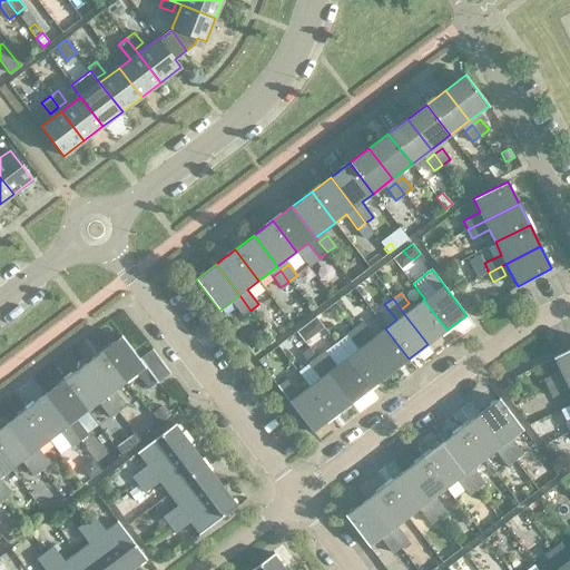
[(243,300),(234,305),(243,316),(251,311),(243,300)]
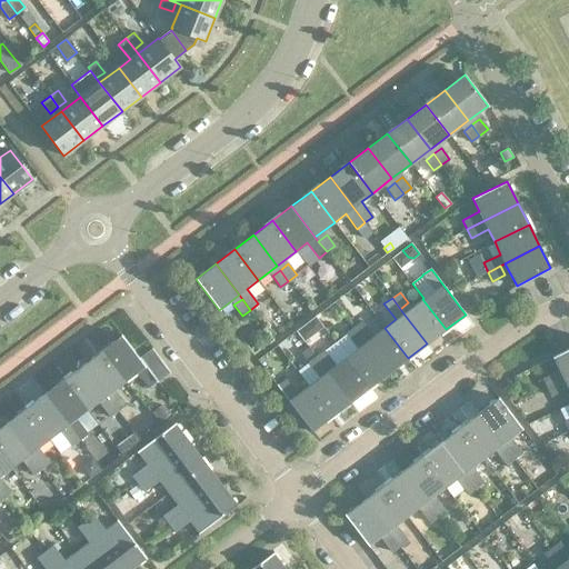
[(446,329),(422,299),(403,313),(427,343),(446,329)]
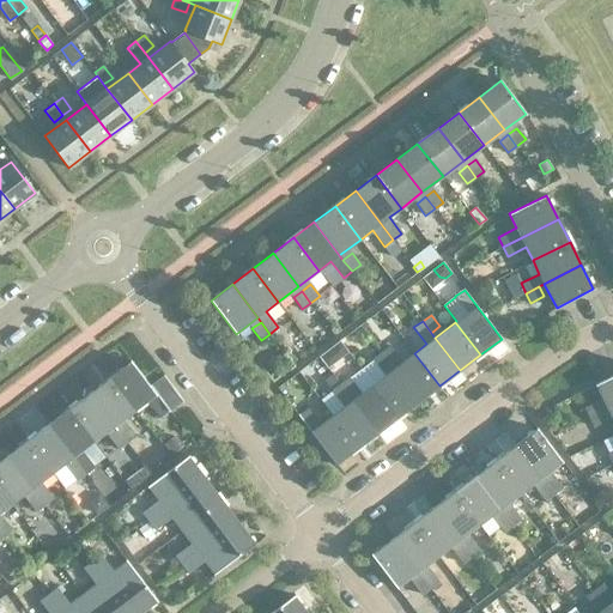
[(389,346),(381,352),(390,364),(399,358),(389,346)]
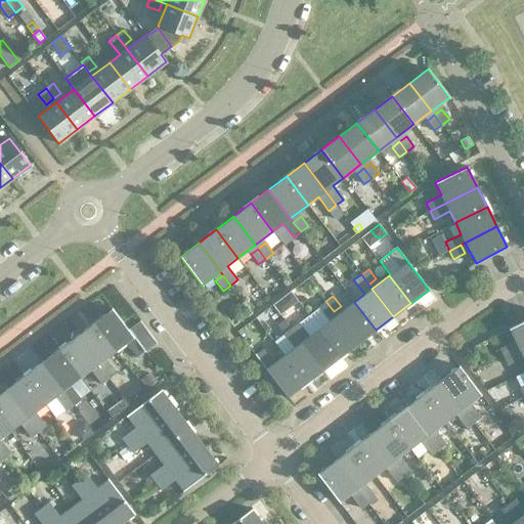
[(280,299),(272,305),(279,314),(285,310),(286,305),(280,299)]
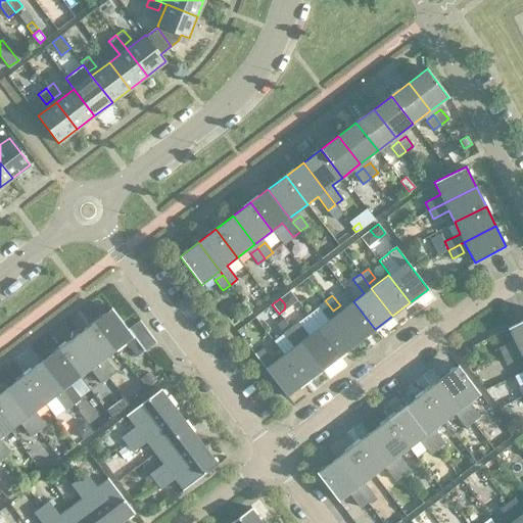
[(333,311),(325,300),(318,306),(307,315),(318,328),(339,357),(357,343),(336,315),(333,311)]
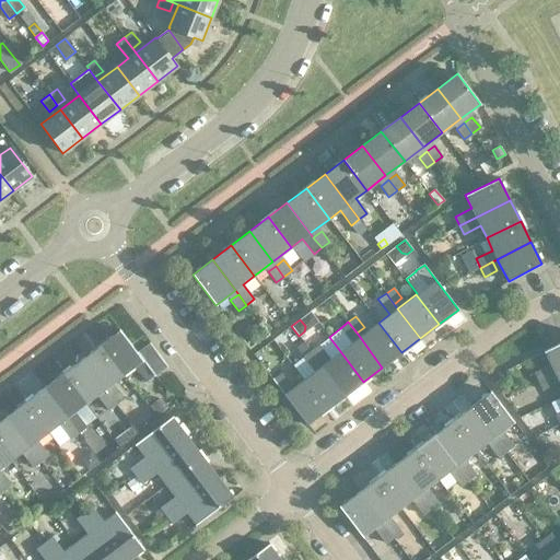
[(401,352),(378,323),(360,337),(382,368),(401,352)]
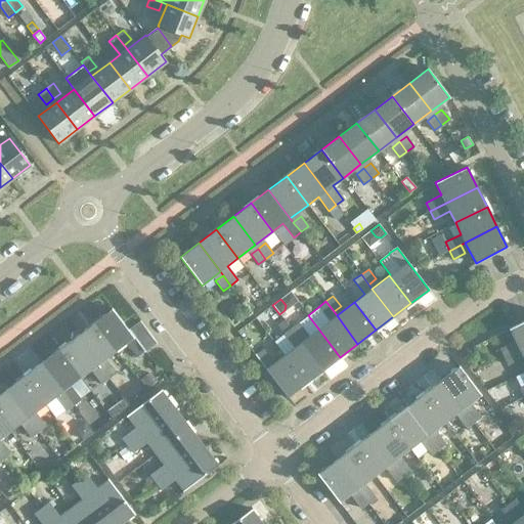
[(128,331),(112,309),(93,322),(115,351),(125,343),(136,357),(144,351),(128,331)]
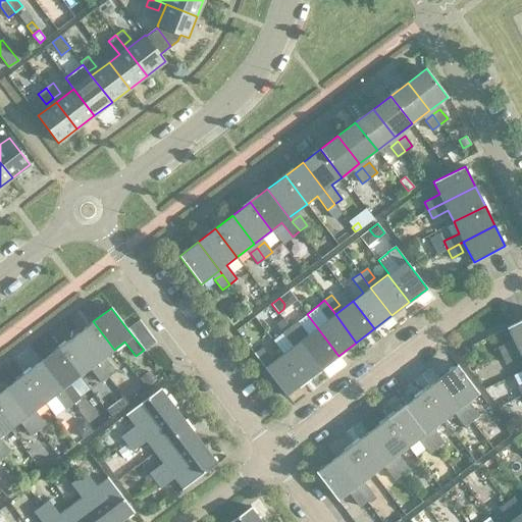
[(297,321),(290,326),(321,369),(338,356),(317,327),(307,314),(297,322),(297,321)]
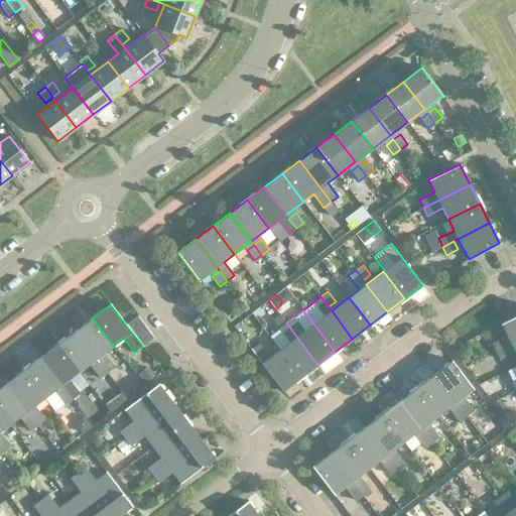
[(278,315),(271,320),(276,327),(283,321),(278,315)]
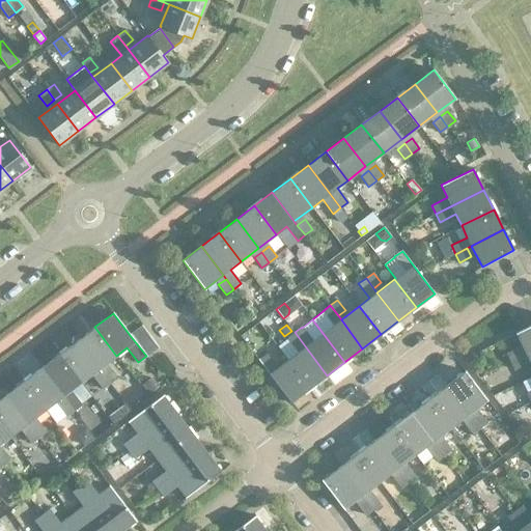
[(530,325),(515,333),(522,345),(506,354),(510,362),(522,356),(526,354),(530,351),(530,325)]
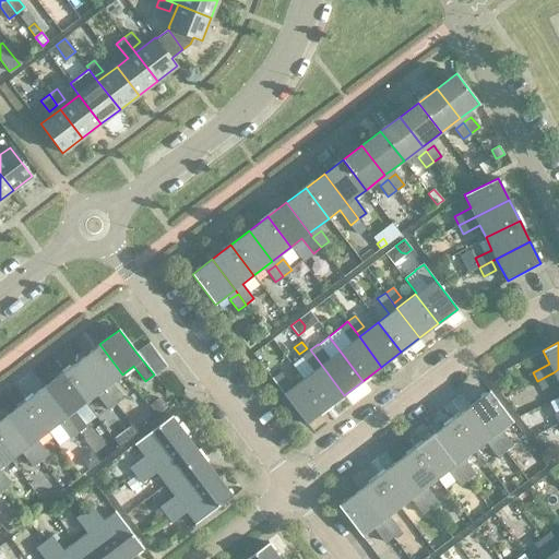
[(166,365),(150,343),(137,353),(154,375),(166,365)]
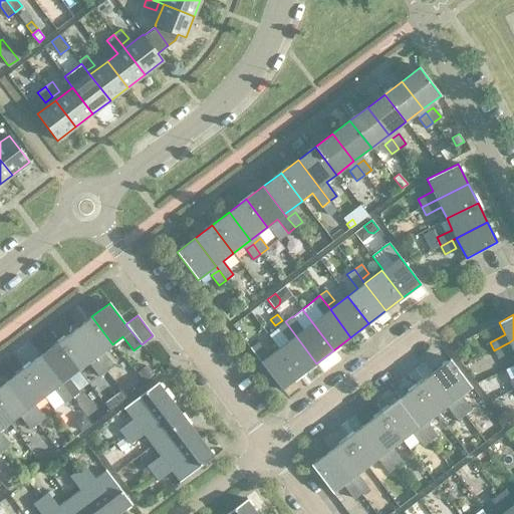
[(112,344),(91,316),(74,329),(95,357),(112,344)]
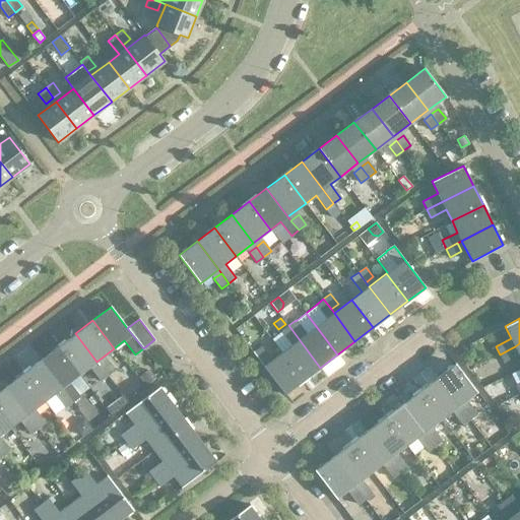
[(320,368),(288,325),(281,331),(271,339),(281,352),(303,381),(320,368)]
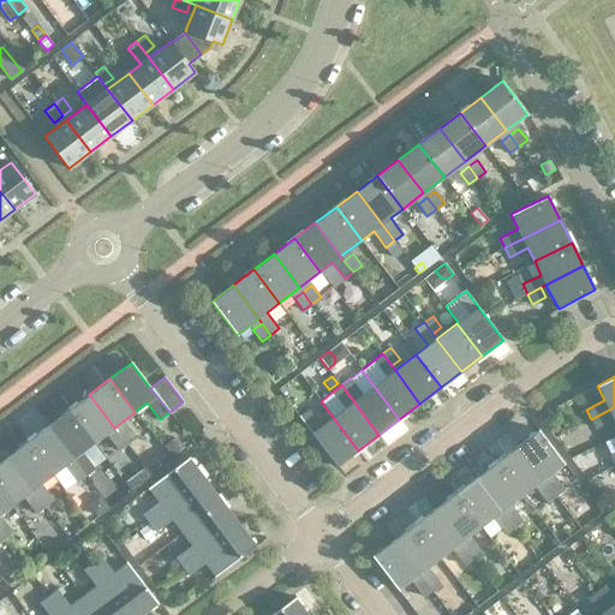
[(114,428),(89,394),(69,410),(94,443),(106,434),(118,451),(127,443),(118,433),(114,428)]
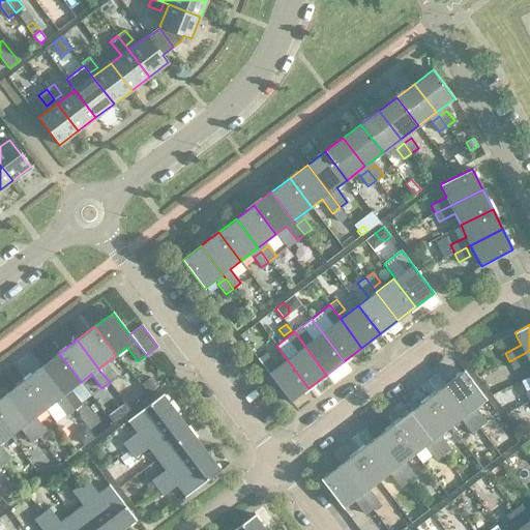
[(81,382),(59,353),(41,366),(63,395),(70,389),(81,382)]
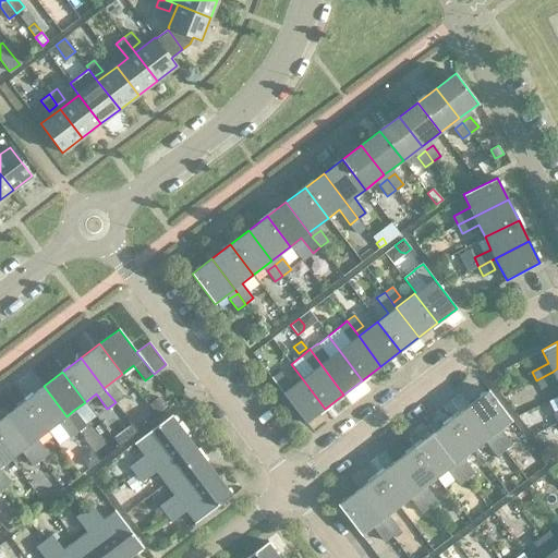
[(279,372),(271,378),(279,389),(288,383),(279,372)]
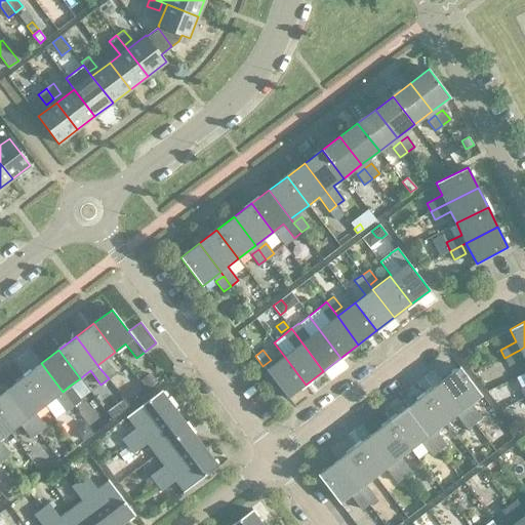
[(516,352),(505,358),(509,366),(520,360),(516,352)]
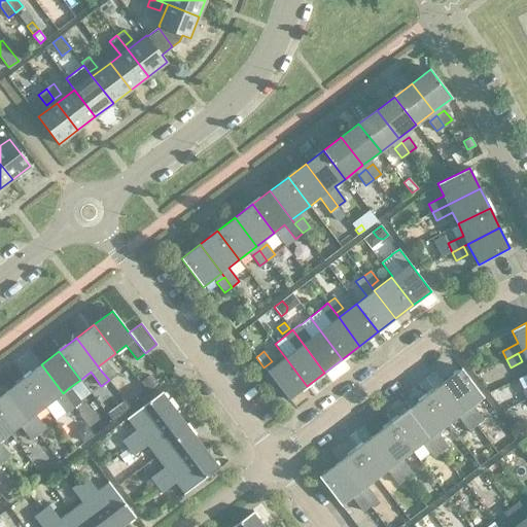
[(285,357),(267,371),(288,399),(307,386),(285,357)]
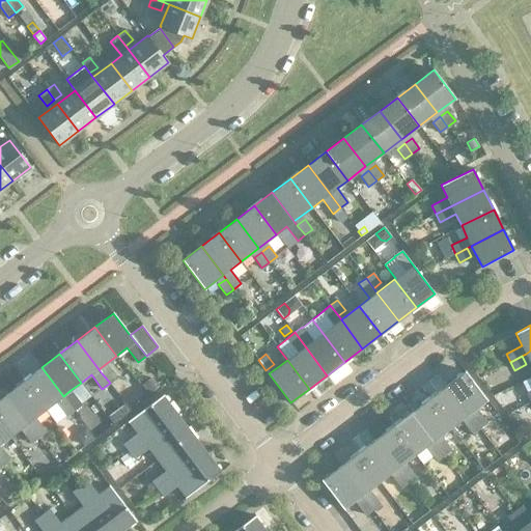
[(63,396),(42,367),(24,381),(46,410),(56,423),(66,416),(74,411),(66,400),(63,396)]
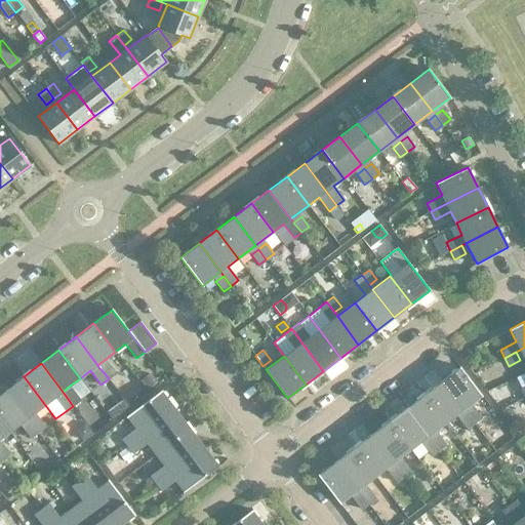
[(108,363),(101,369),(109,378),(116,373),(108,363)]
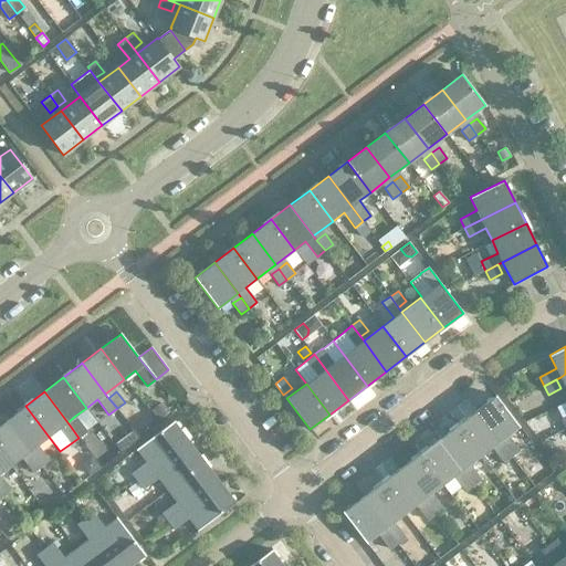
[(495,396),(477,410),(500,441),(503,446),(511,457),(519,450),(507,436),(519,426),(495,396)]
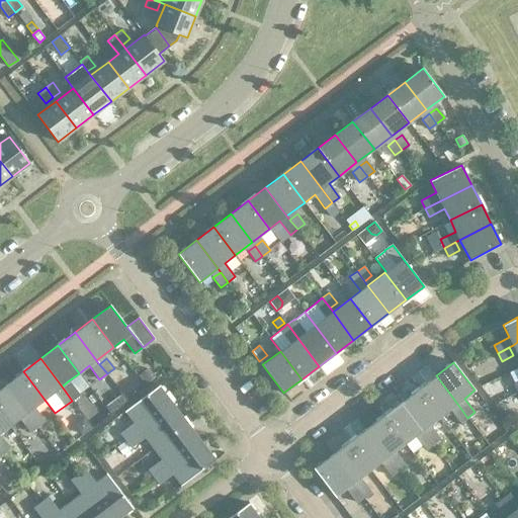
[(138,373),(145,383),(155,375),(148,366),(138,373)]
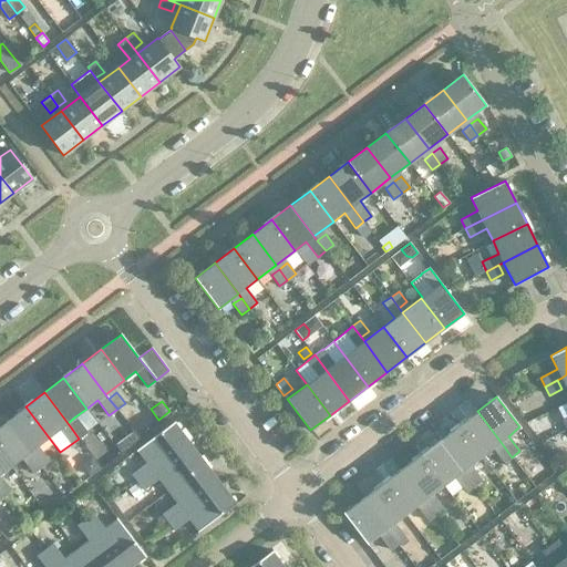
[(566,402),(557,408),(564,419),(562,420),(566,429),(566,428),(566,402)]
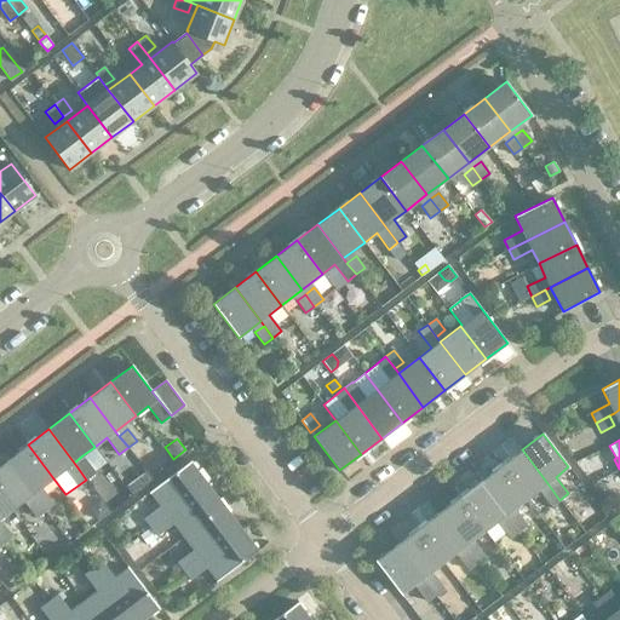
[(53,478),(28,445),(6,460),(32,494),(35,499),(45,511),(53,504),(41,488),(53,478)]
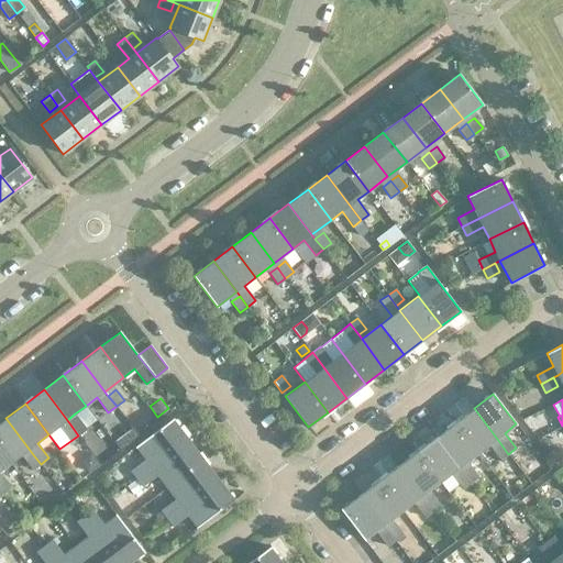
[(497,439),(474,408),(454,422),(477,453),(497,439)]
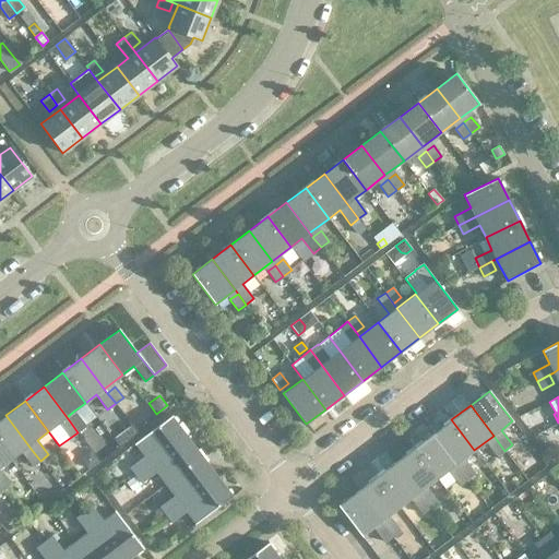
[(28,445),(6,415),(0,419),(0,447),(10,460),(28,445)]
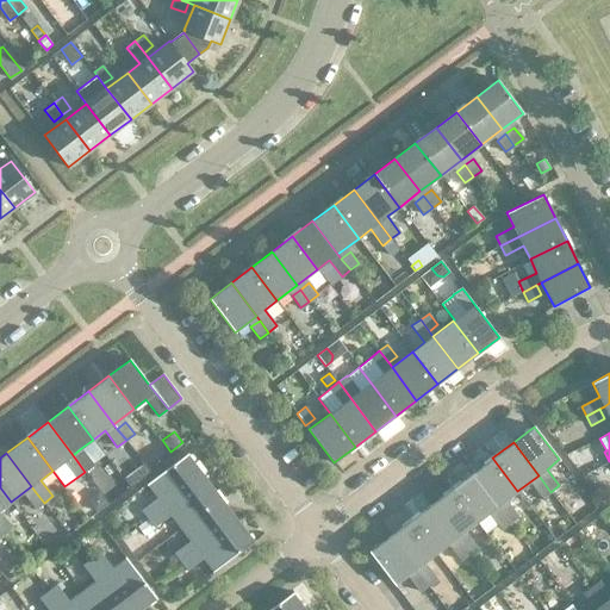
[(85,453),(76,460),(85,472),(93,465),(85,453)]
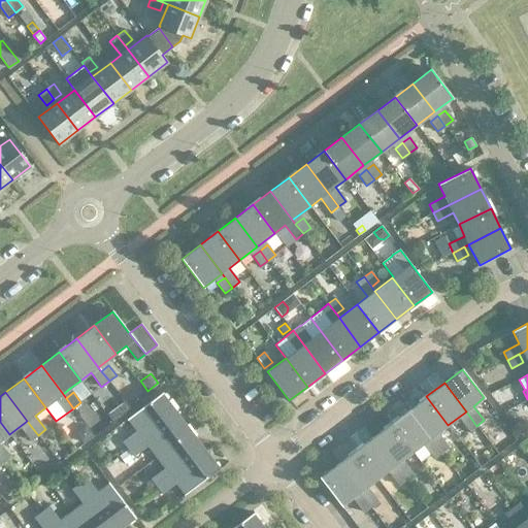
[(176,411),(162,393),(127,419),(136,430),(122,441),(128,449),(176,411)]
